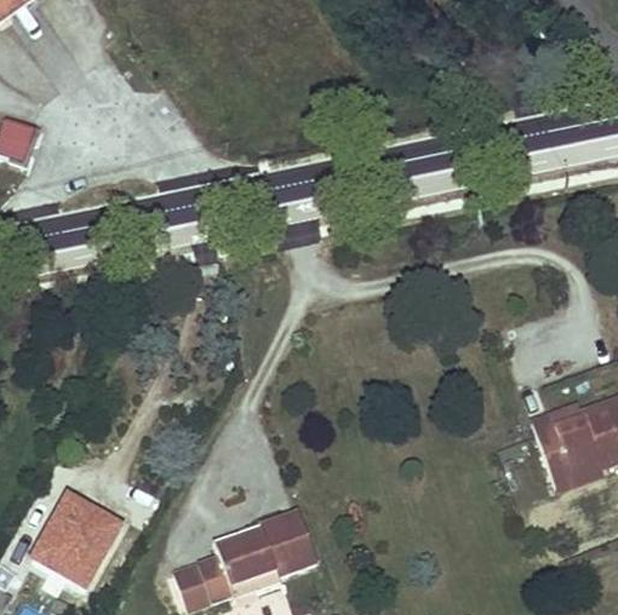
[(0,0),(0,21),(29,0),(0,0)]
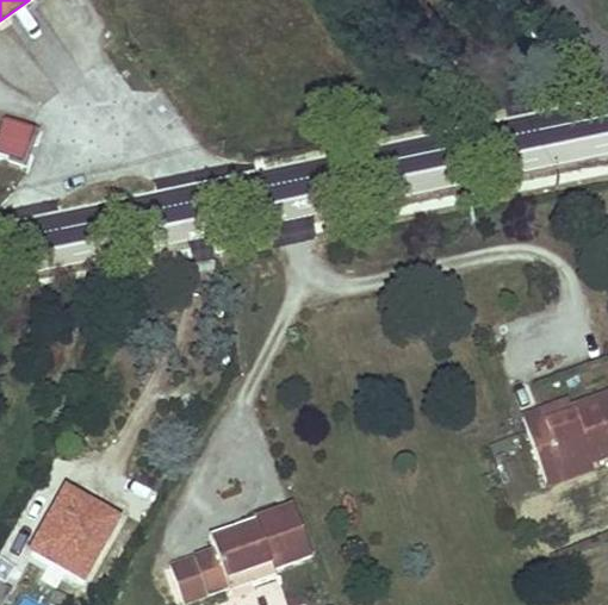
[(0,153),(25,163),(37,126),(7,116),(0,135),(0,153)]
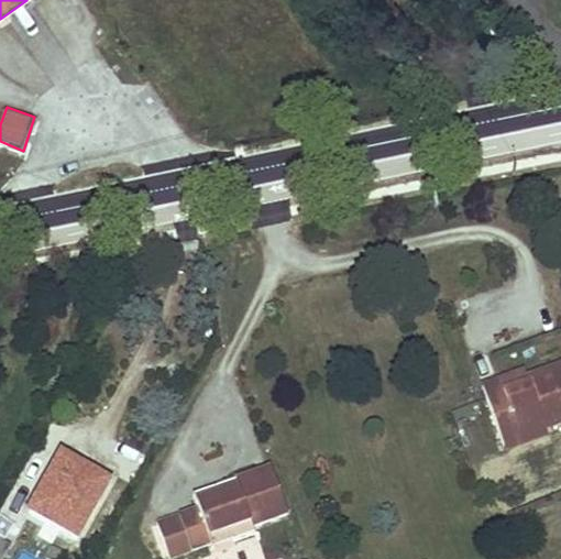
[(560,363),(529,375),(531,381),(507,390),(502,377),(484,384),(504,437),(546,422),(547,426),(560,420),(560,363)]
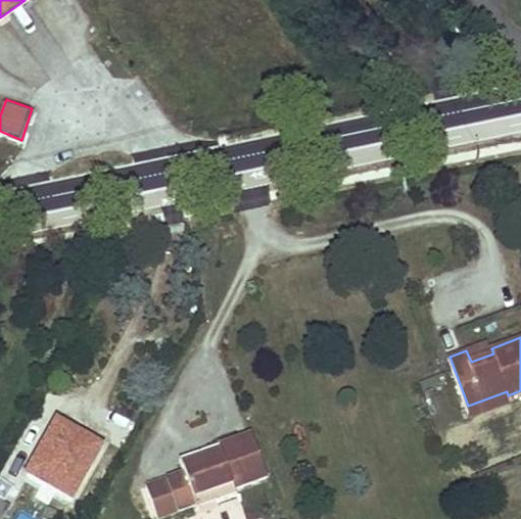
[(489,342),(466,350),(471,362),(493,354),(491,348),(489,342)]
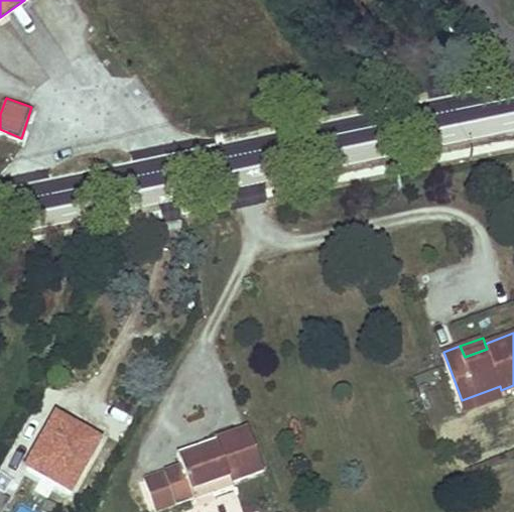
[(500,386),(462,400),(465,408),(503,395),(501,390),(500,386)]
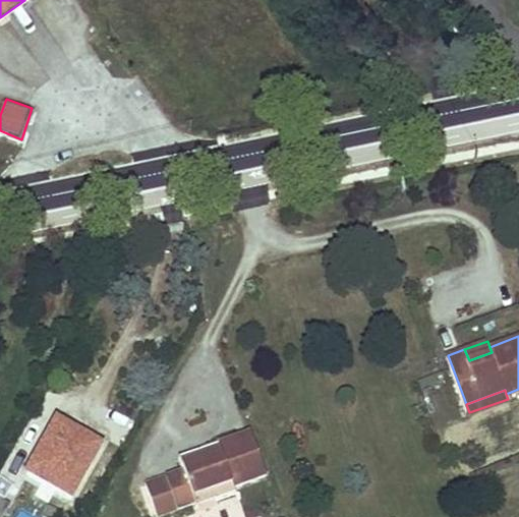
[(72,496),(102,444),(57,418),(29,471),(72,496)]
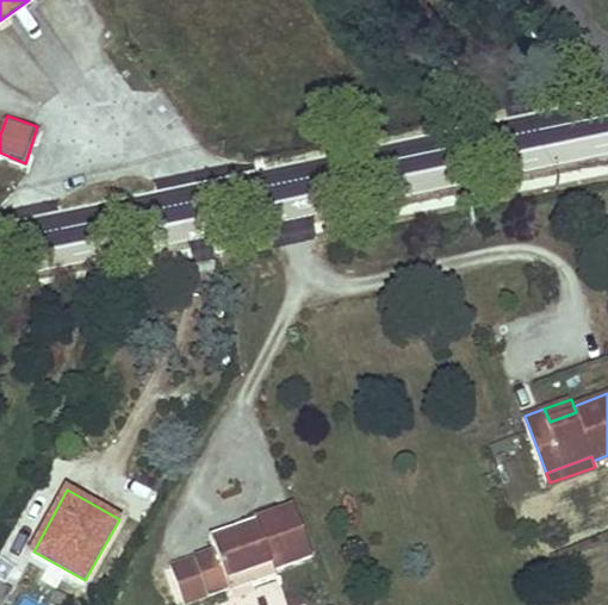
[(259,526),(215,542),(217,548),(196,556),(209,592),(230,586),(228,577),(249,569),(254,582),(278,574),(275,566),(312,553),(296,504),(256,518),(259,526)]
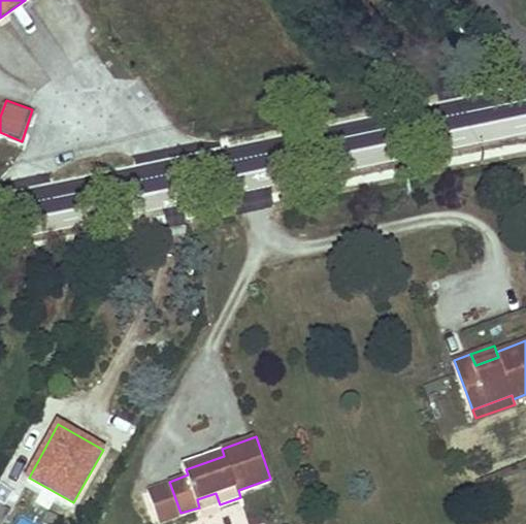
[(222,449),(183,462),(186,469),(224,456),(222,449)]
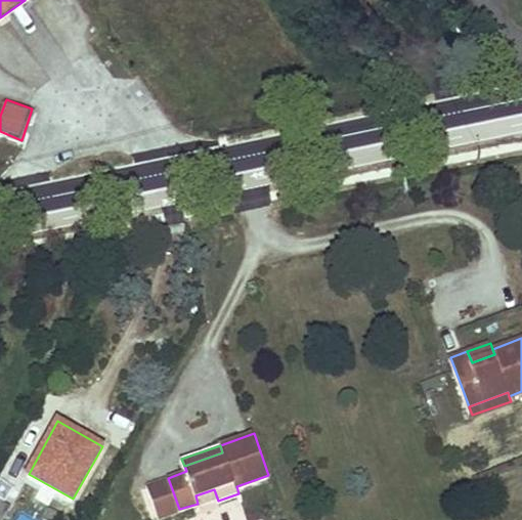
[(160,517),(179,509),(168,478),(147,485),(160,517)]
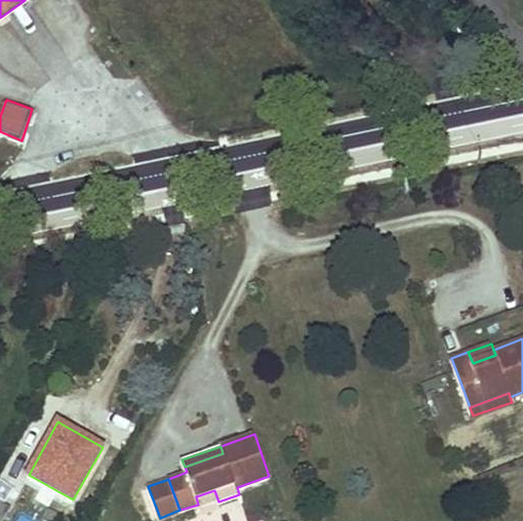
[(214,490),(196,496),(198,505),(199,508),(218,502),(214,490)]
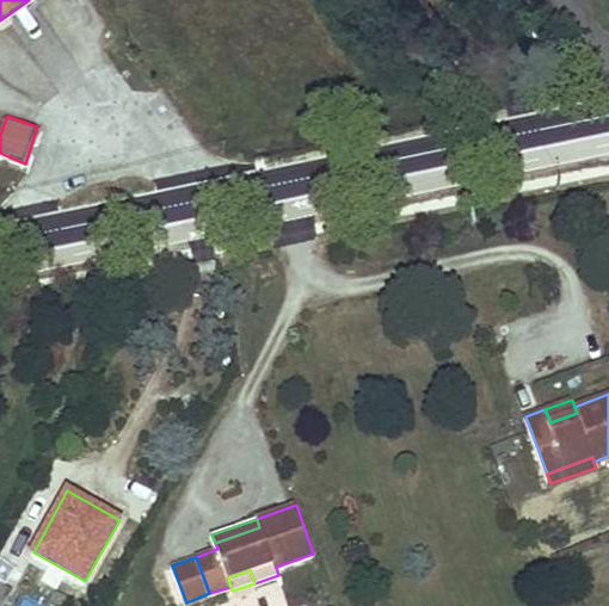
[(0,605),(2,605),(14,588),(0,580),(0,605)]
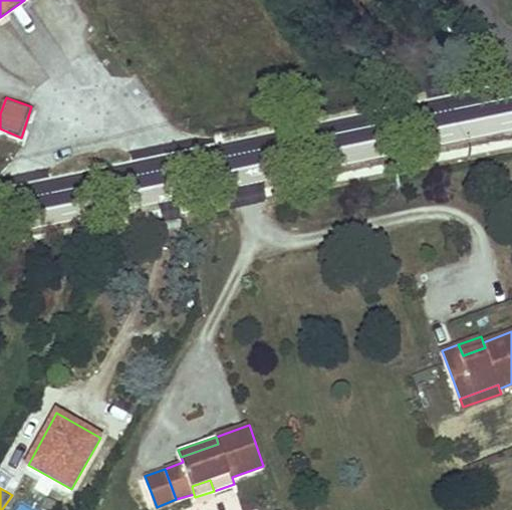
[(52,509),(58,502),(49,497),(44,506),(52,509)]
